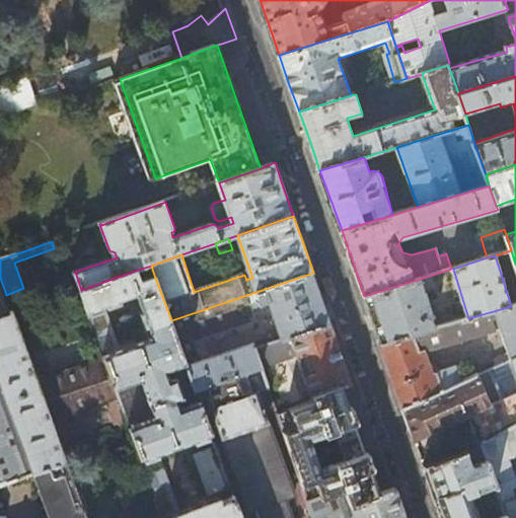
[(169,378),(166,369),(186,361),(171,320),(154,275),(142,279),(138,270),(81,290),(106,359),(129,422),(164,517),(177,517),(181,516),(158,452),(212,433),(204,412),(200,399),(179,407),(176,397),(183,395),(176,376),(169,378)]
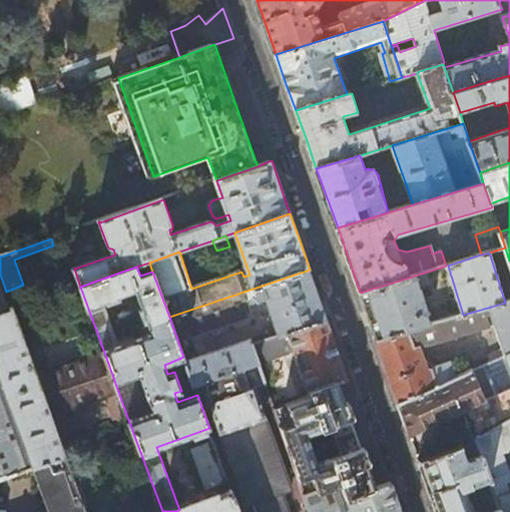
[(319,295),(310,270),(169,317),(183,357),(194,386),(260,364),(259,360),(253,345),(255,345),(252,338),(199,355),(192,337),(255,318),(250,305),(269,299),(280,337),(328,320),(319,295)]
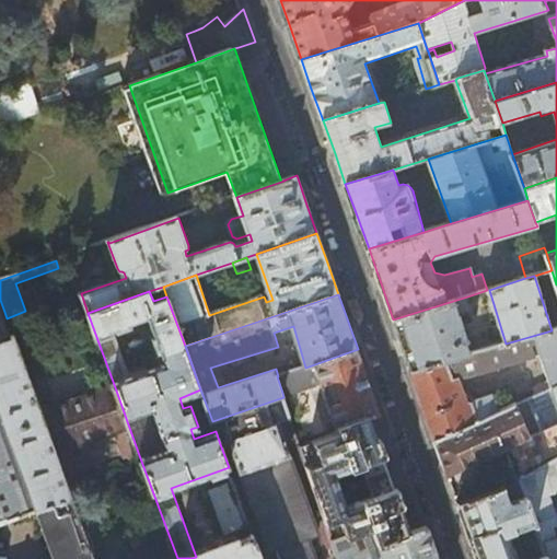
[(472,311),(467,297),(393,319),(403,345),(413,372),(476,352),(475,348),(467,350),(465,341),(466,340),(459,314),(472,311)]
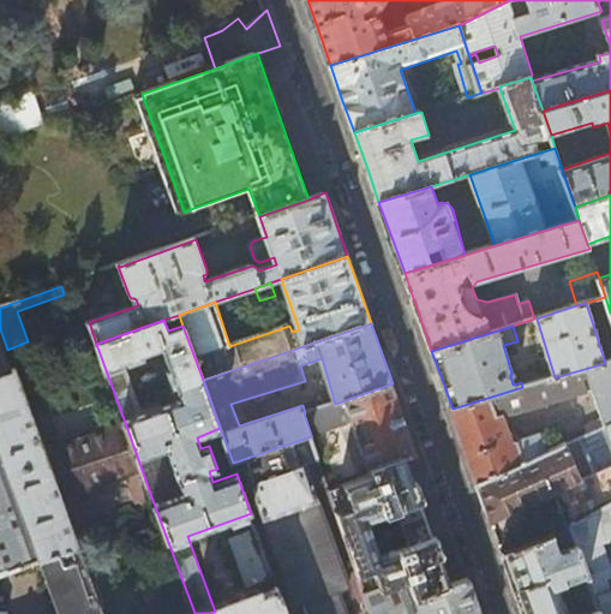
[(610,361),(605,363),(555,377),(522,387),(453,409),(466,446),(479,483),(569,443),(563,428),(514,442),(504,416),(522,411),(525,418),(537,415),(535,407),(593,389),(604,419),(587,427),(591,434),(610,424),(610,361)]
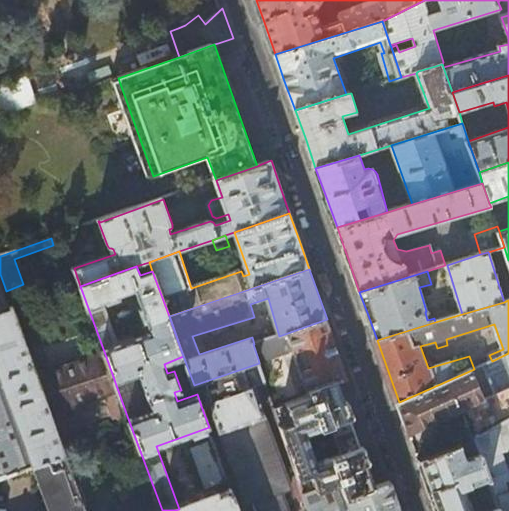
[(86,510),(62,445),(37,376),(12,309),(0,313),(0,510),(86,510)]
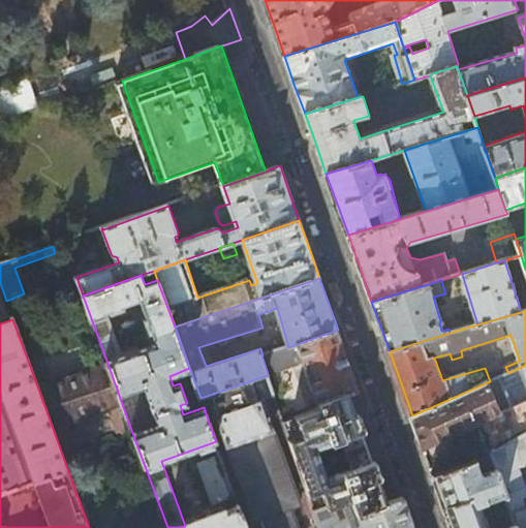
[(350,363),(338,330),(288,347),(263,355),(261,355),(267,371),(286,364),(292,355),(301,352),(318,405),(350,395),(360,391),(350,363)]
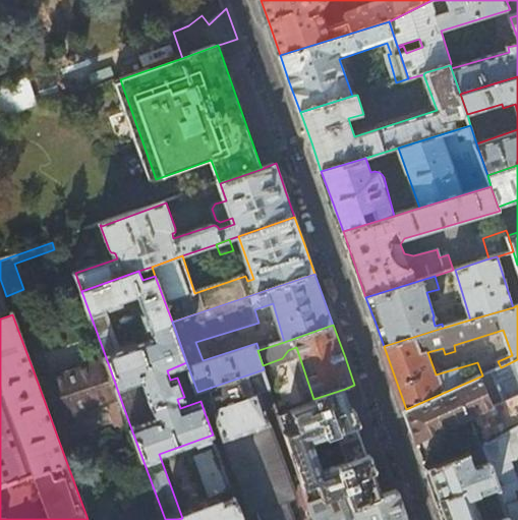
[(517,359),(501,367),(493,371),(497,381),(486,386),(482,376),(406,409),(414,434),(417,443),(470,417),(476,431),(467,436),(464,442),(469,452),(483,446),(517,424),(517,359)]
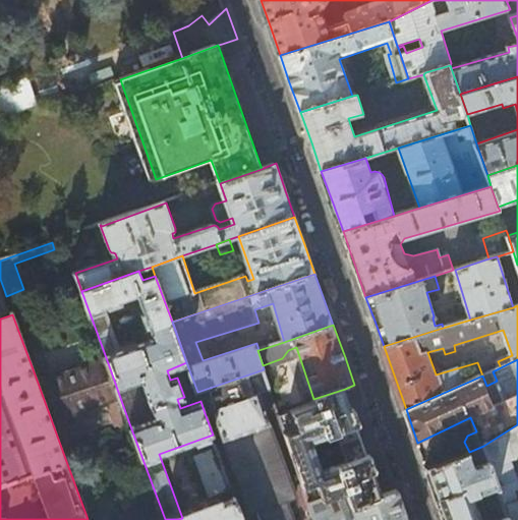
[(63,419),(108,404),(117,427),(129,423),(107,360),(38,383),(63,453),(68,450),(69,447),(70,443),(72,442),(63,419)]
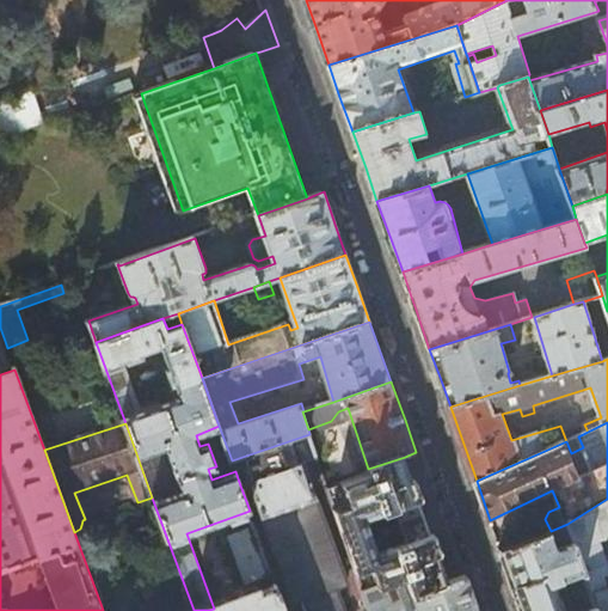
[(318,459),(309,434),(232,460),(235,471),(240,486),(252,481),(264,517),(266,515),(295,602),(306,598),(311,610),(345,610),(337,587),(348,584),(306,463),(318,459)]
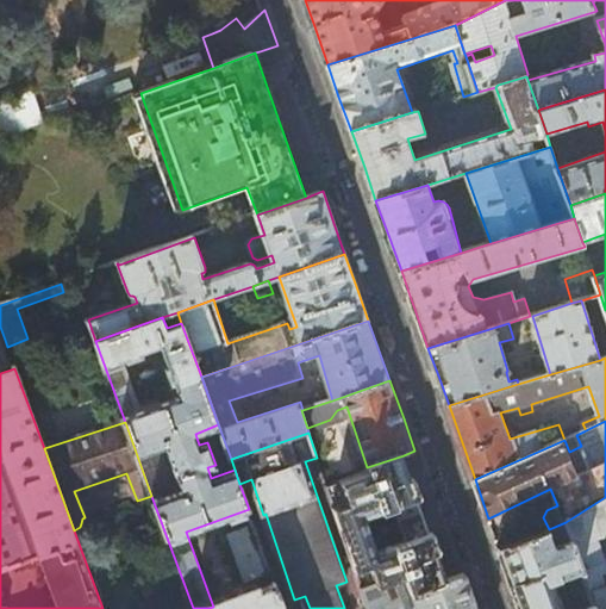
[(366,590),(406,575),(413,594),(448,582),(439,557),(410,474),(404,455),(367,467),(369,473),(328,488),(366,590)]
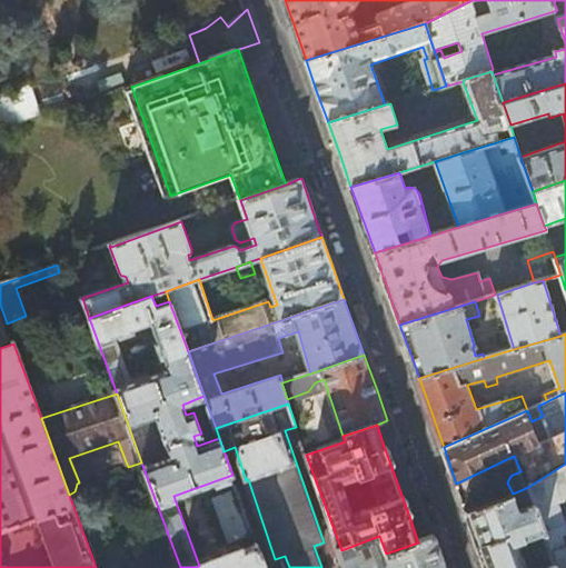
[(544,534),(546,538),(554,559),(555,564),(556,567),(565,567),(565,464),(528,487),(544,534)]
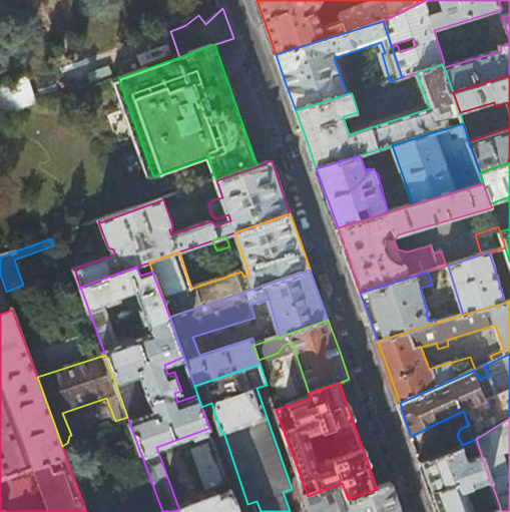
[(490,481),(476,439),(462,445),(420,462),(435,502),(437,508),(438,511),(501,511),(500,508),(490,511),(484,511),(475,486),(490,481)]
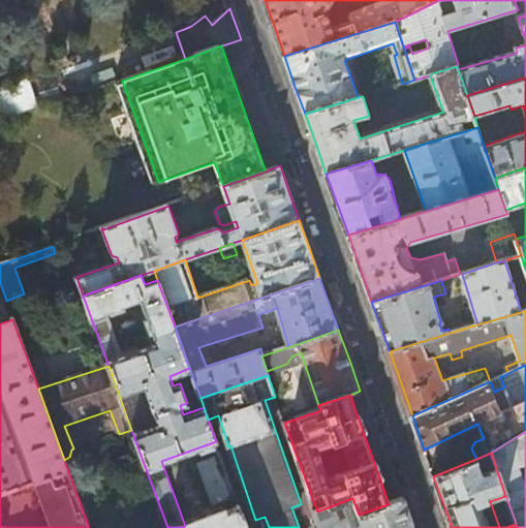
[(196,463),(212,505),(236,497),(220,455),(196,463)]
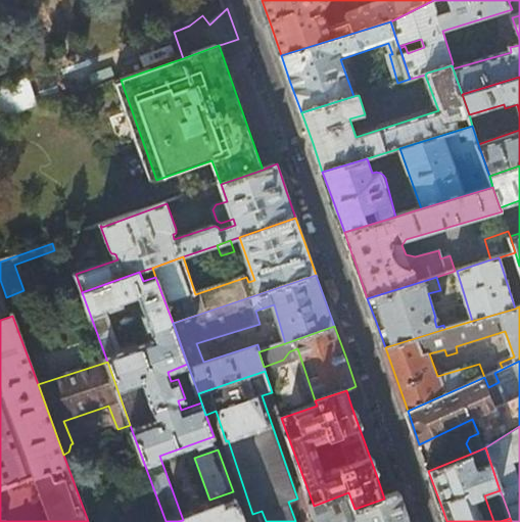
[(348,492),(314,506),(320,521),(411,521),(400,492),(384,499),(355,509),(348,492)]
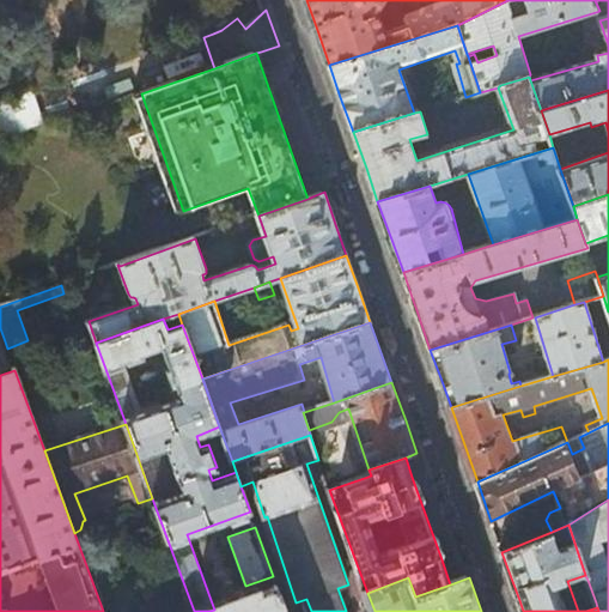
[(596,603),(588,580),(582,582),(589,605),(596,603)]
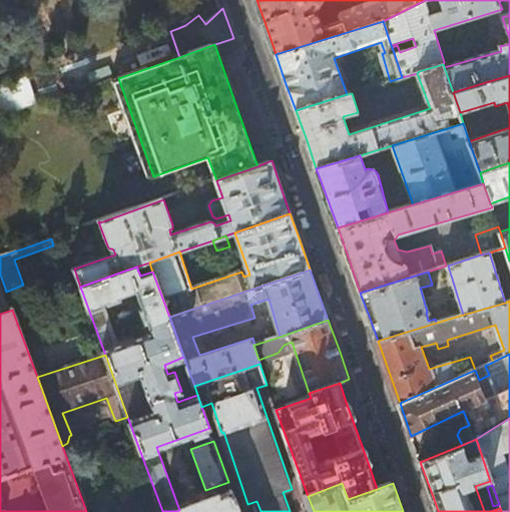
[(239,511),(231,491),(179,510),(175,511),(239,511)]
